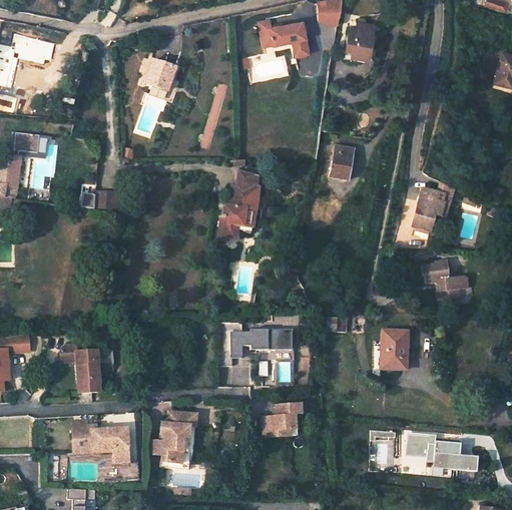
[(317,0),(318,19),(338,22),(341,0),(317,0)]
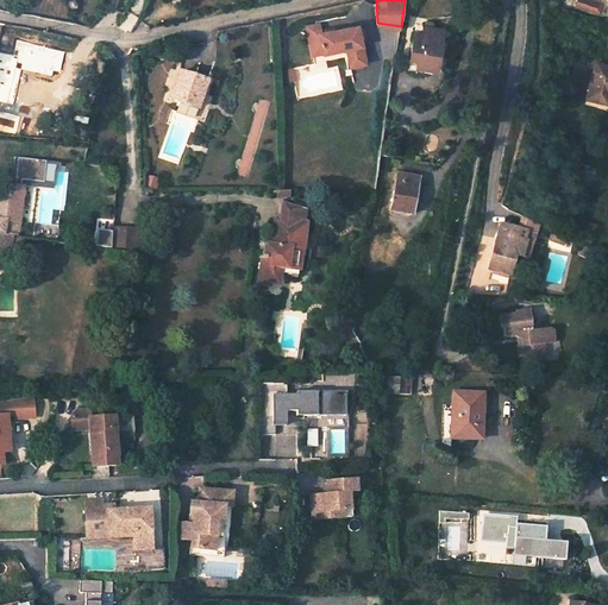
[(580,0),(580,2),(602,10),(605,0),(580,0)]
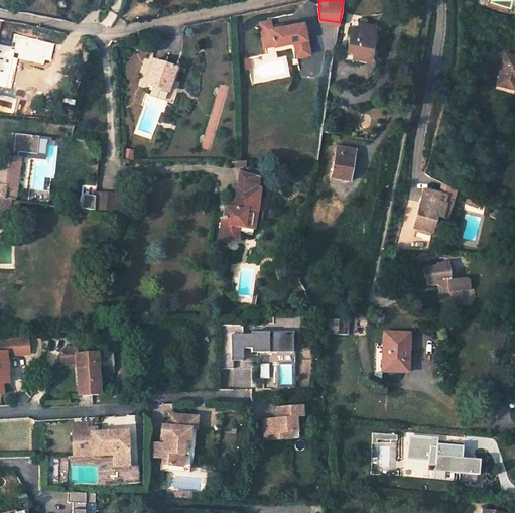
[(269,19),(257,21),(262,45),(291,39),(294,54),(306,51),(299,17),(270,23),(269,19)]
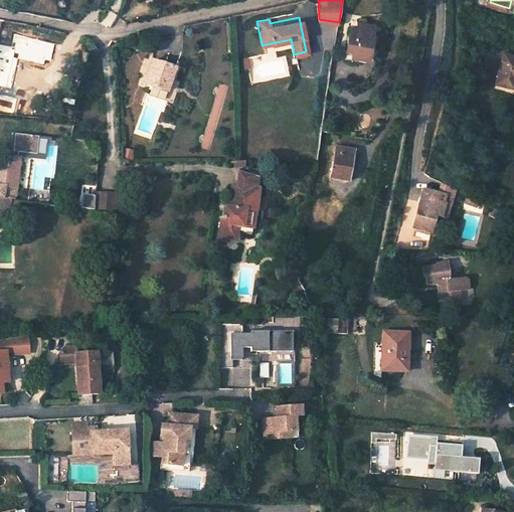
[(351,25),(347,52),(366,55),(371,22),(358,20),(357,26),(351,25)]
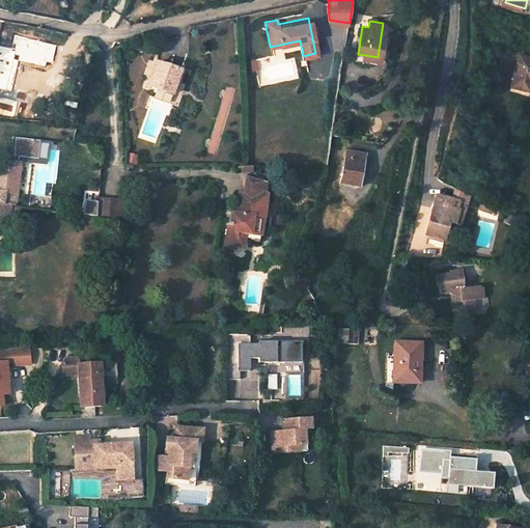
[(529,53),(525,52),(517,83),(529,87),(529,53)]
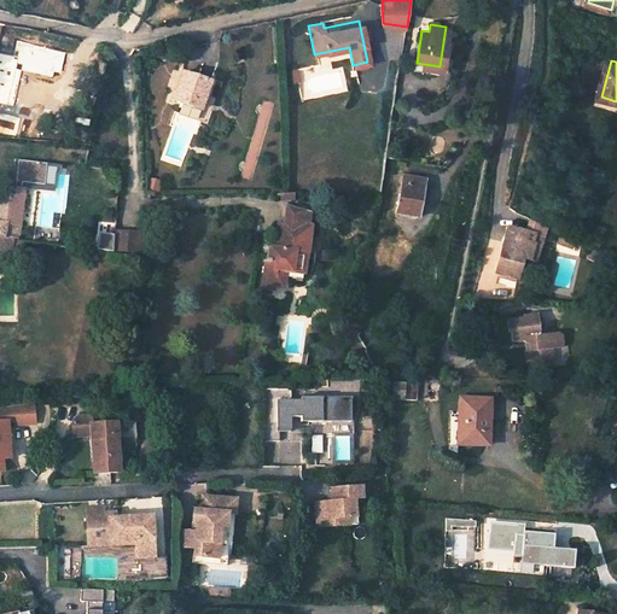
[(199,104),(201,105),(209,75),(181,66),(175,88),(173,87),(169,95),(180,99),(199,104)]
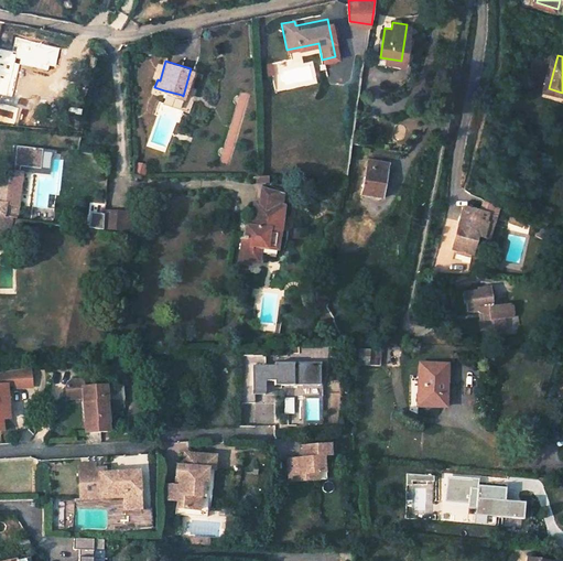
[(165,94),(164,99),(180,104),(182,95),(164,90),(163,94),(165,94)]
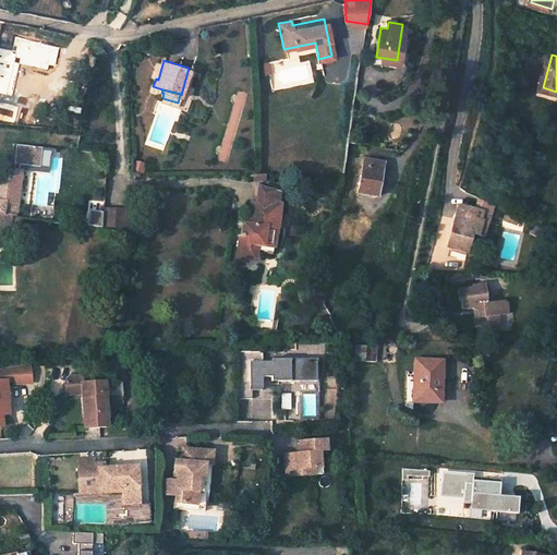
[(11,161),(39,168),(45,147),(16,141),(11,161)]
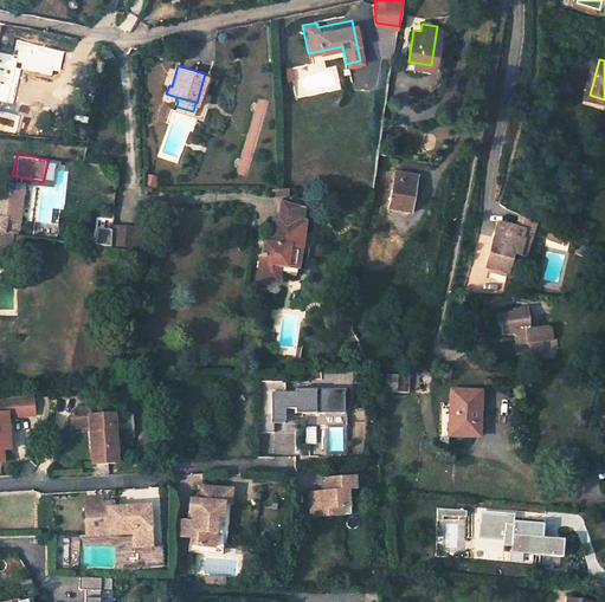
[(397,170),(390,208),(411,213),(418,175),(397,170)]
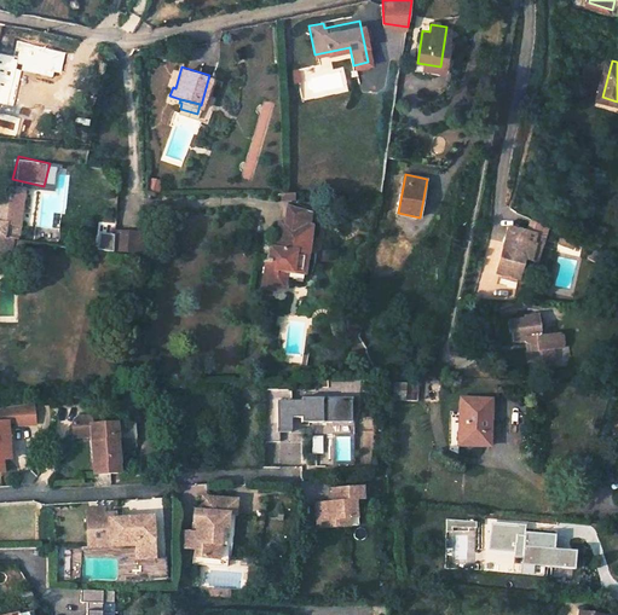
[(0,248),(13,251),(13,244),(15,238),(21,238),(26,187),(0,185),(0,248)]
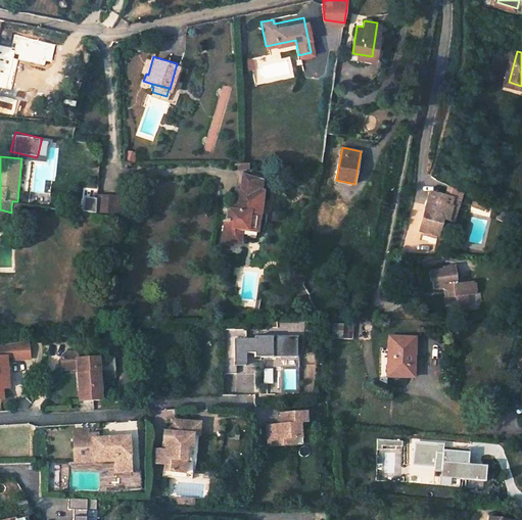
[(226,223),(224,240),(233,242),(233,238),(241,240),(243,232),(247,232),(247,234),(257,236),(262,209),(259,208),(261,200),(264,200),(266,188),(263,187),(265,178),(245,174),(242,187),(238,186),(235,208),(231,208),(230,218),(228,218),(228,223),(226,223)]
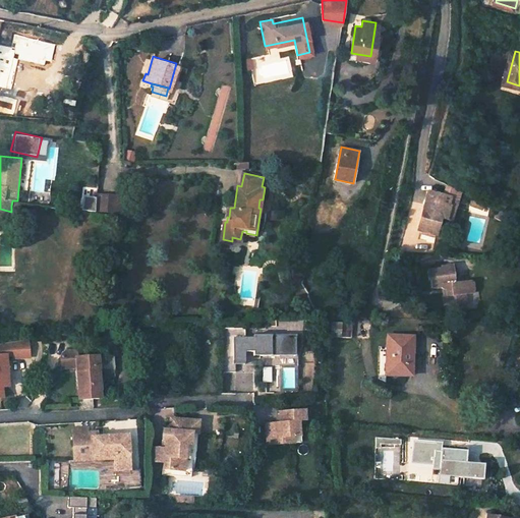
[(427,195),(418,227),(437,232),(442,215),(446,202),(449,202),(451,193),(435,188),(431,196),(427,195)]
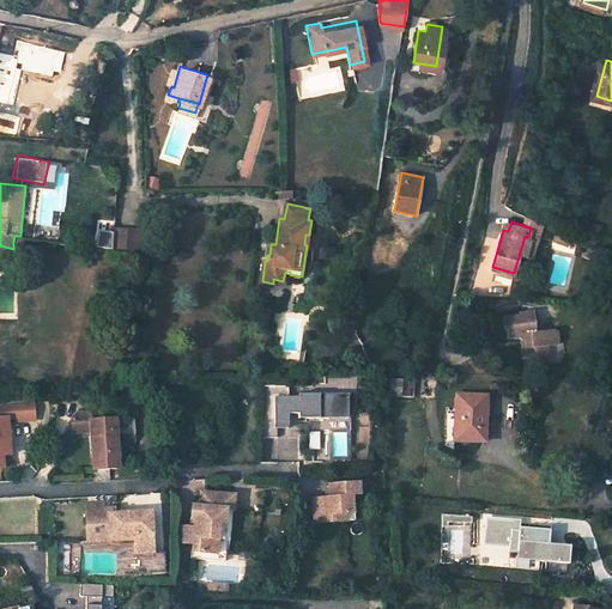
[(139,227),(114,226),(113,245),(138,247),(139,227)]
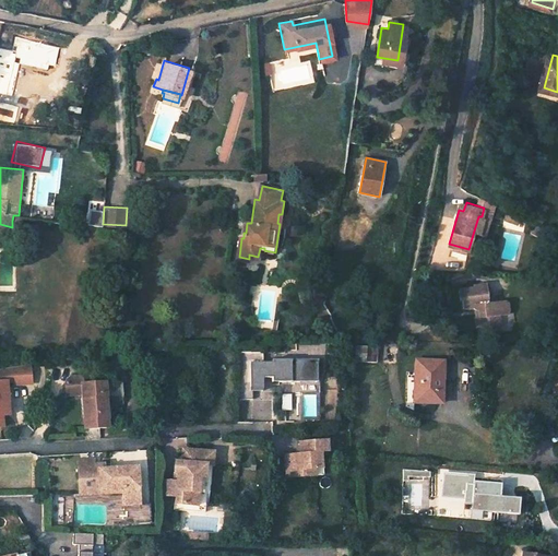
[(493,210),(484,208),(482,216),(478,216),(474,231),(486,234),(493,210)]
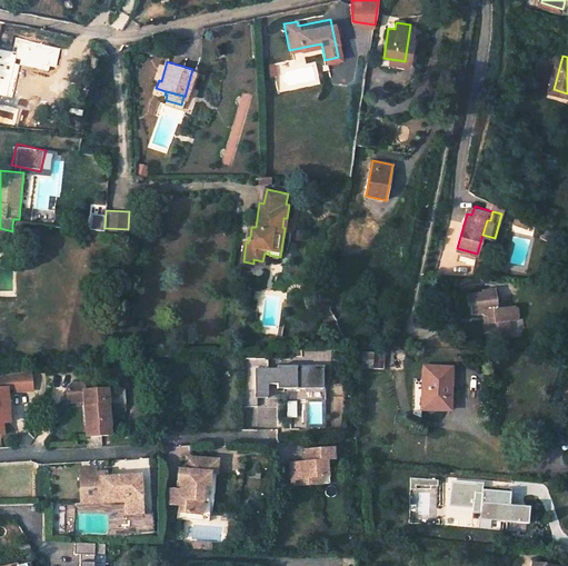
[(529,219),(517,212),(514,218),(527,224),(529,219)]
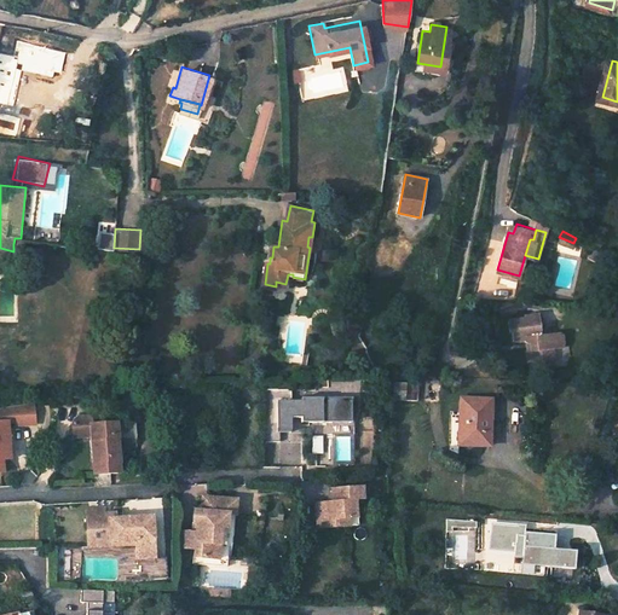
[(593,247),(589,254),(596,257),(601,250),(593,247)]
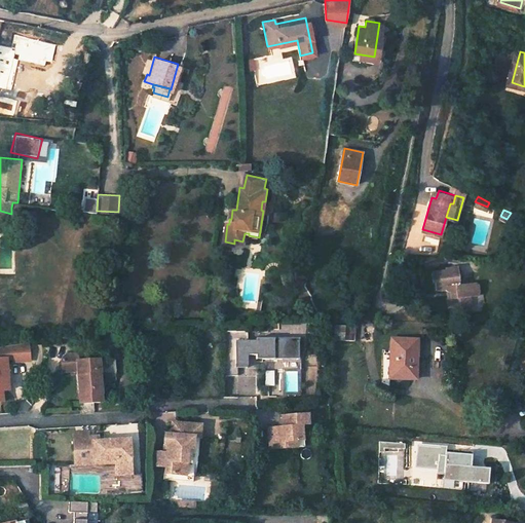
[(409,237),(399,234),(395,248),(404,251),(409,237)]
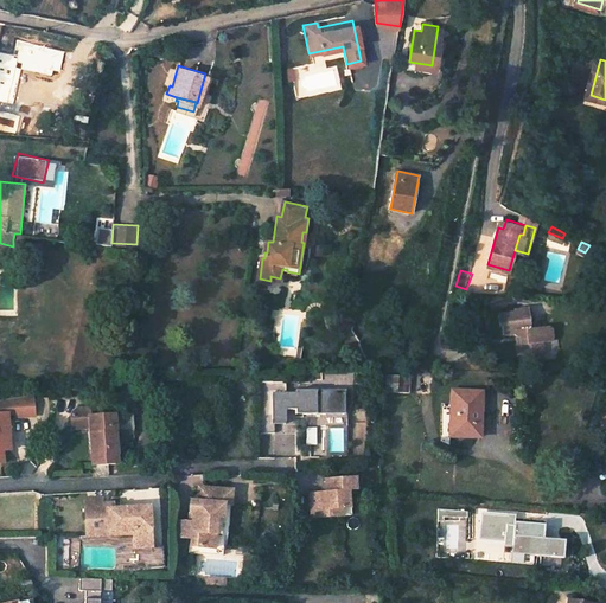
[(517,341),(518,352),(529,351),(531,347),(543,346),(542,339),(550,338),(553,335),(552,326),(549,324),(531,326),(529,305),(515,307),(516,309),(499,310),(501,322),(504,321),(504,331),(516,329),(516,331),(518,333),(521,333),(522,340),(520,340),(517,341)]
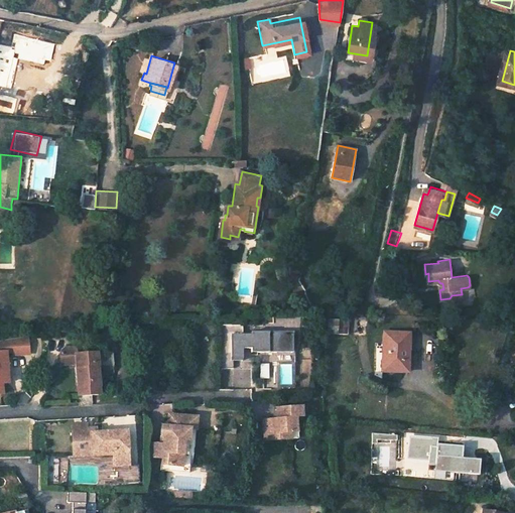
[(351,310),(330,311),(330,332),(351,332),(351,310)]
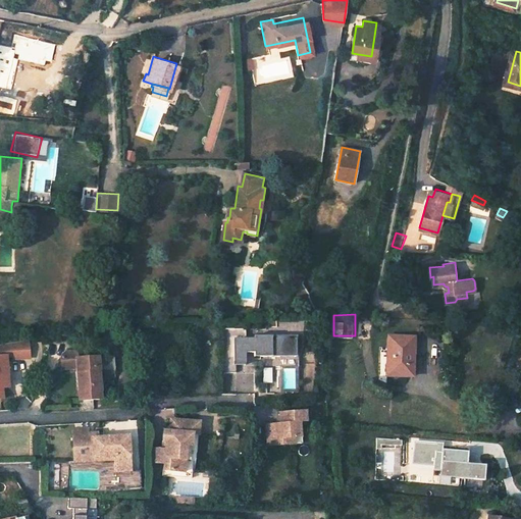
[(417,336),(392,334),(388,374),(408,375),(409,364),(415,365),(417,336)]
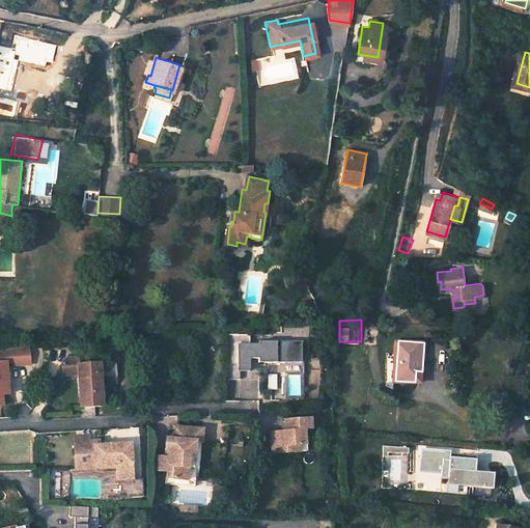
[(260,341),(238,341),(238,384),(252,384),(252,377),(260,377),(260,364),(270,364),(270,368),(311,368),(311,348),(270,348),(270,351),(260,350),(260,341)]
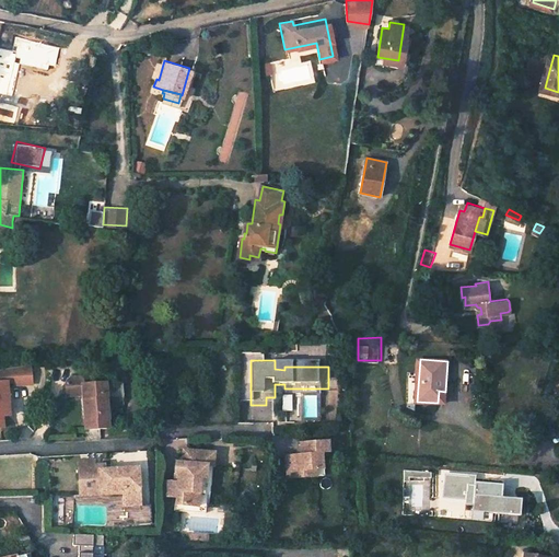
[(0,424),(1,425),(1,413),(8,413),(6,379),(13,379),(13,382),(31,381),(30,362),(0,367),(0,424)]
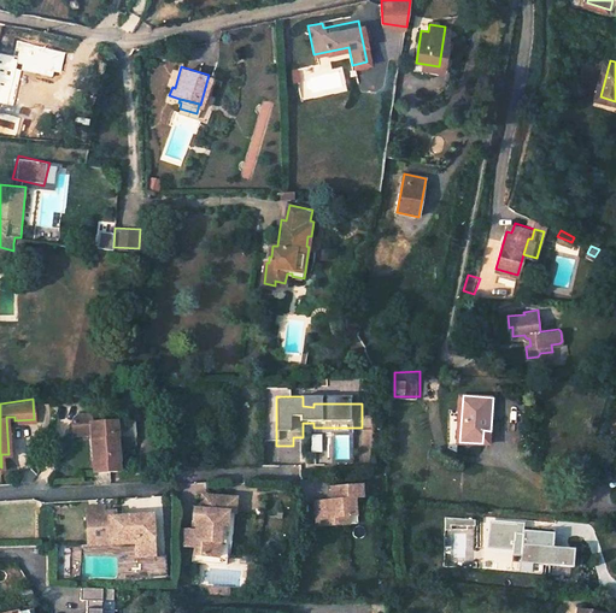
[(72,432),(92,432),(91,420),(91,413),(77,413),(76,413),(74,414),(72,416),(72,417),(71,419),(72,420),(72,432)]
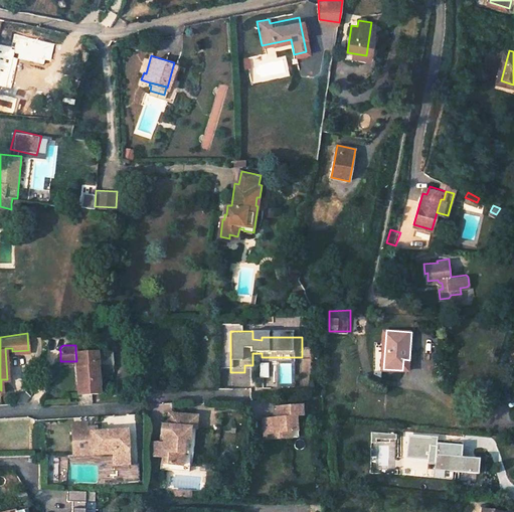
[(76,361),(77,392),(98,392),(97,364),(113,364),(113,350),(75,351),(76,361)]
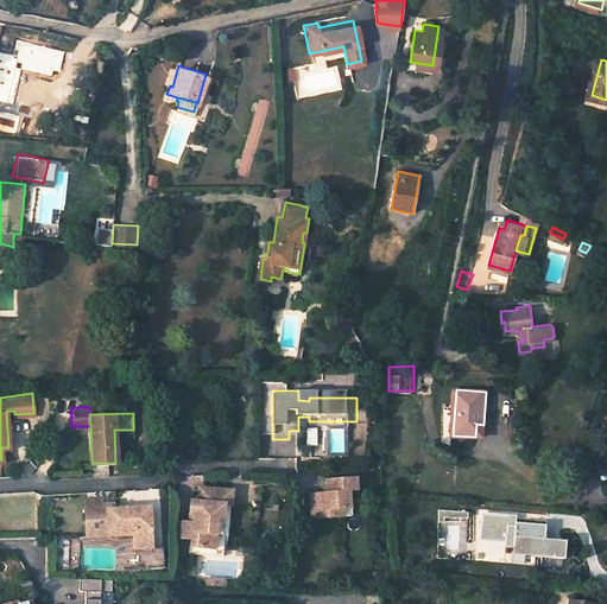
[(328,493),(311,493),(313,517),(329,516),(328,509),(346,508),(345,489),(355,489),(355,478),(326,479),(326,487),(327,487),(328,493)]
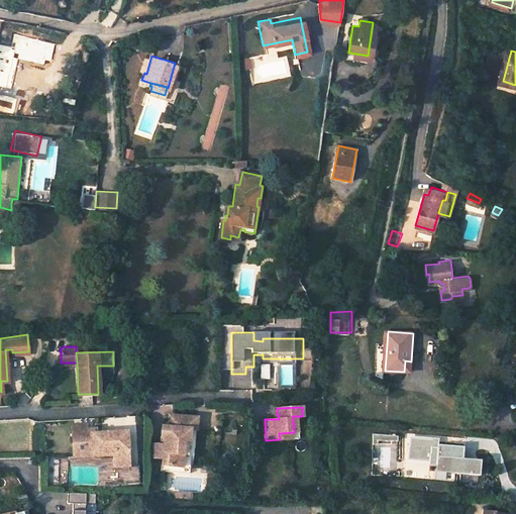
[(172,424),(167,423),(165,433),(168,433),(162,467),(190,473),(194,455),(196,455),(201,429),(196,428),(198,416),(175,412),(172,424)]
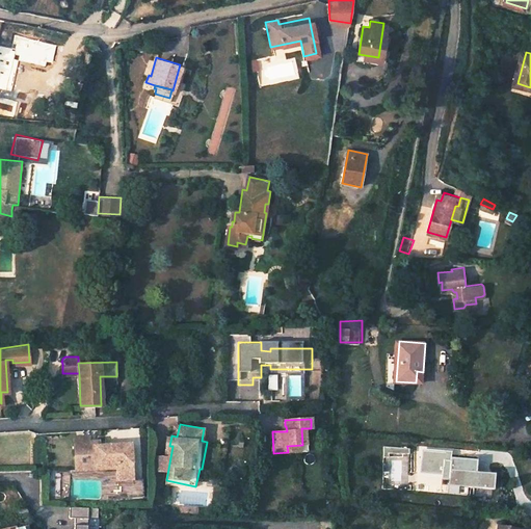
[(115,466),(115,479),(131,478),(130,453),(107,454),(107,444),(100,444),(94,444),(89,439),(89,433),(75,433),(75,451),(78,451),(82,446),(86,449),(86,465),(115,464),(115,466)]
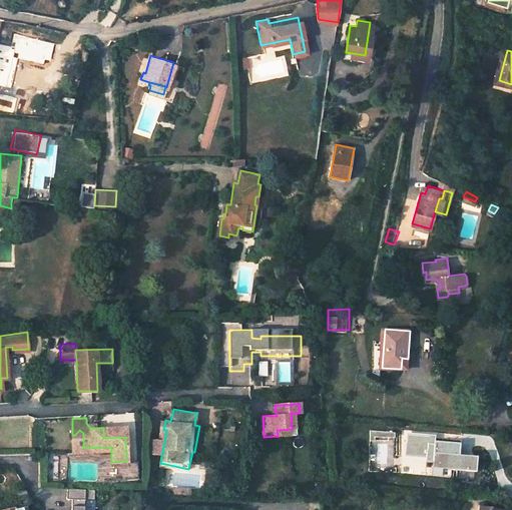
[(125,427),(103,428),(103,438),(125,437),(125,427)]
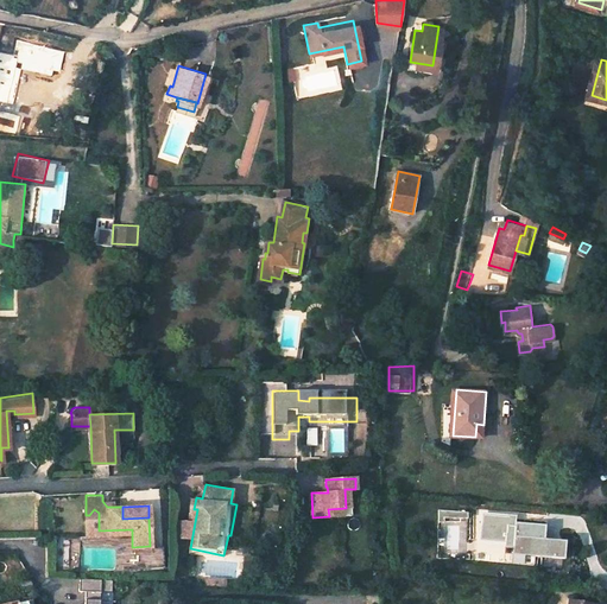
[(89,515),(86,515),(87,533),(132,532),(132,529),(99,531),(99,513),(94,509),(89,515)]
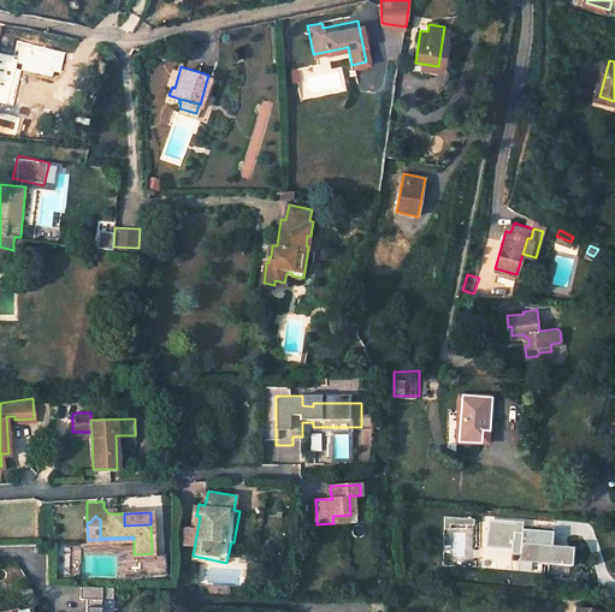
[(459,517),(447,516),(447,528),(453,528),(457,523),(459,517)]
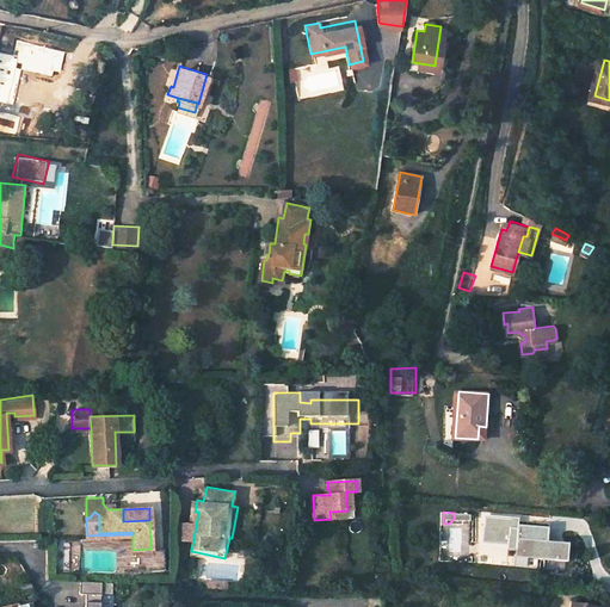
[(513,557),(517,557),(533,558),(543,559),(546,527),(516,525),(516,530),(509,530),(510,519),(482,516),(480,545),(507,546),(507,540),(515,540),(513,557)]
